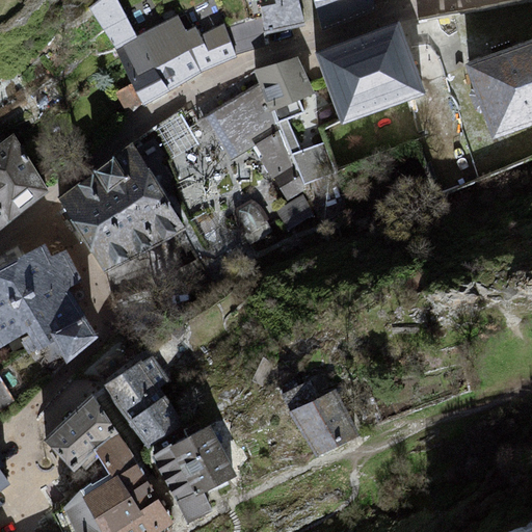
[(133,83),(143,103),(202,72),(237,57),(235,54),(267,46),(265,37),(263,18),(225,28),(224,24),(201,36),(195,26),(186,31),(178,15),(137,36),(117,0),(99,0),(89,7),(116,50),(133,83)]
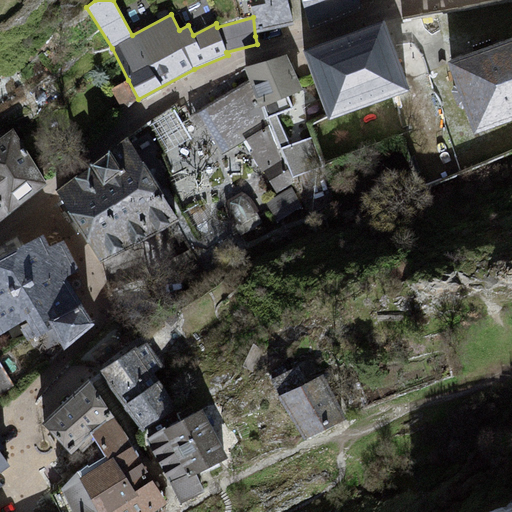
[(287,0),(264,0),(265,3),(251,7),(253,17),(255,36),(294,23),(287,0)]
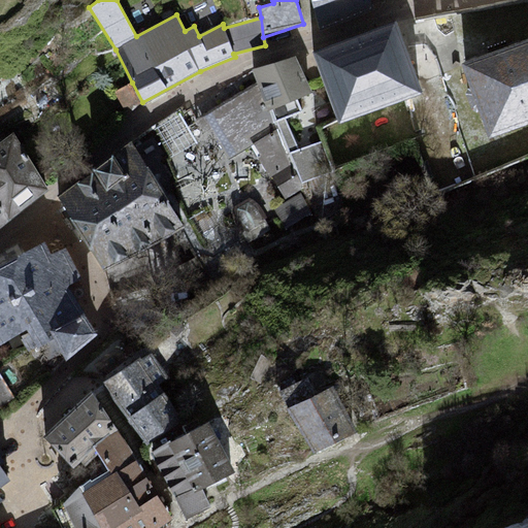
[(311,0),(318,26),(371,6),(369,0),(311,0)]
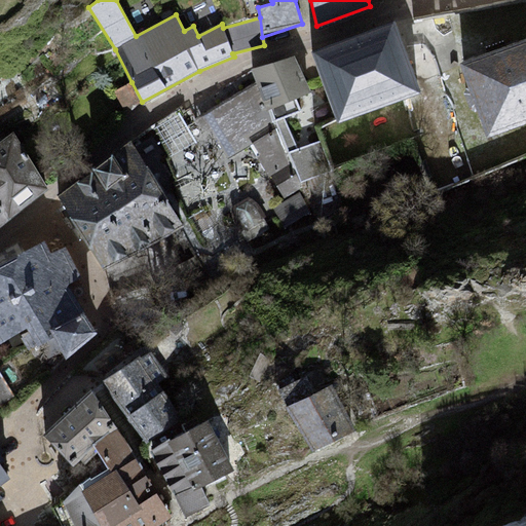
[(396,22),(312,51),(337,122),(421,91),(396,22)]
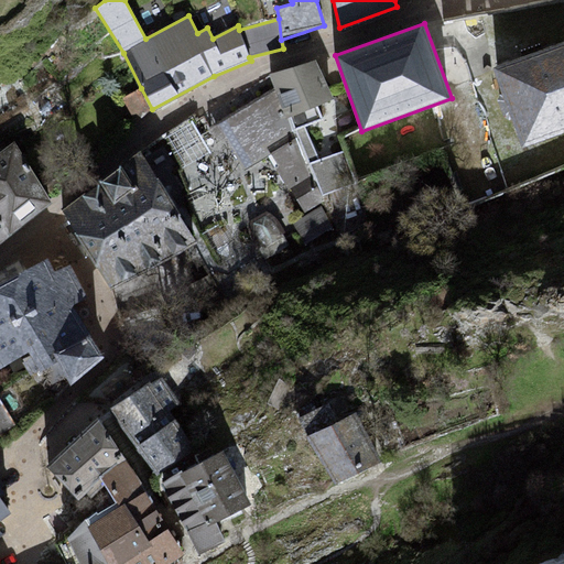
[(563,41),(494,67),(522,148),(563,132),(563,41)]
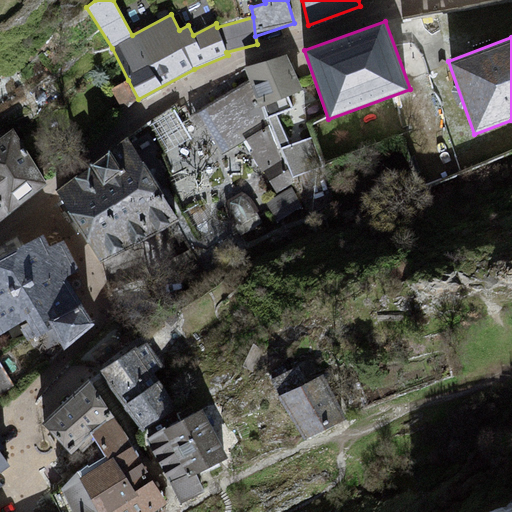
[(303,89),(286,55),(244,67),(248,82),(260,107),(266,119),(269,124),(293,177),(322,166),(312,137),(291,145),(277,114),(292,107),(287,97),(303,89)]
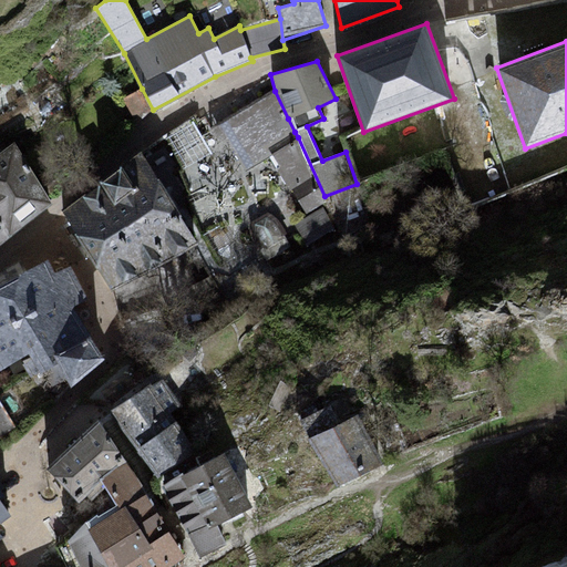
[(153,110),(142,89),(123,99),(137,123),(153,110)]
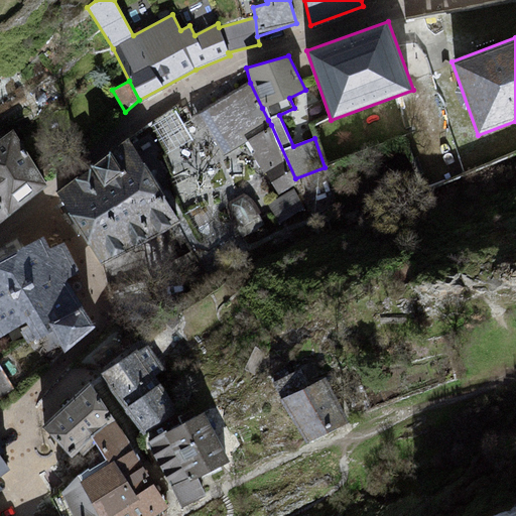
[(250,83),(192,118),(198,126),(203,124),(223,155),(247,141),(244,135),(268,120),(262,108),(250,83)]
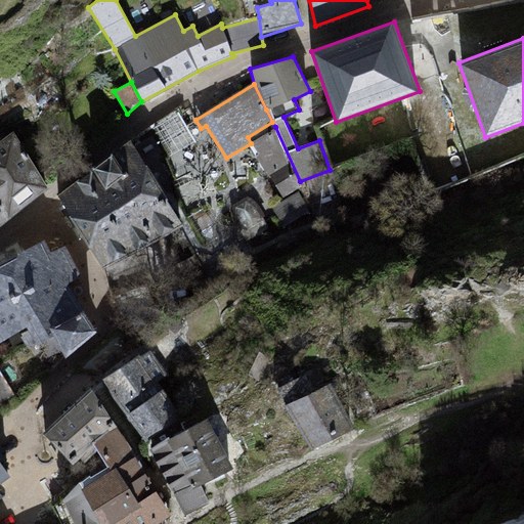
[(179,104),(154,118),(169,145),(194,132),(179,104)]
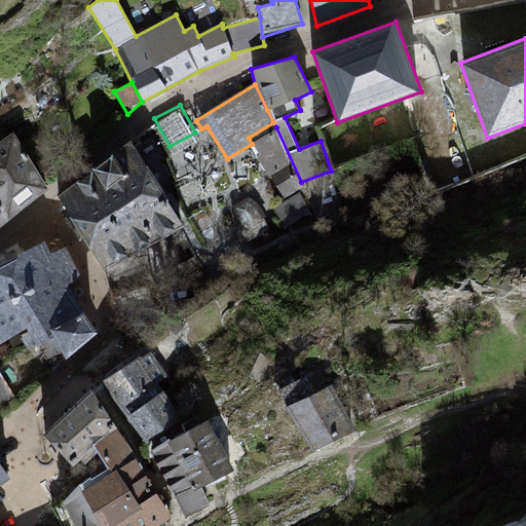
[(276,127),(273,122),(249,138),(252,144),(269,176),(277,187),(285,200),(272,209),(285,228),(310,211),(299,190),(301,182),(276,127)]
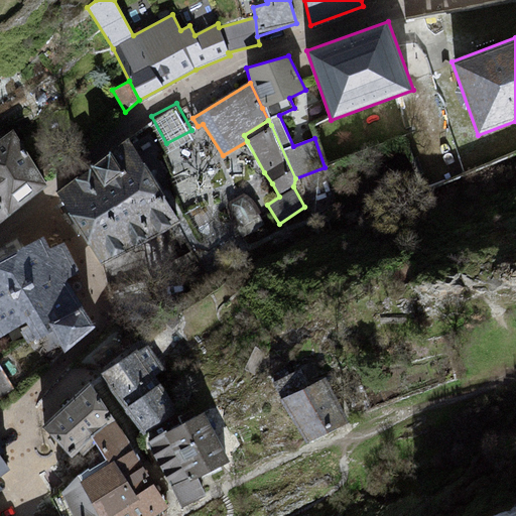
[(0,222),(47,186),(13,130),(0,139),(0,222)]
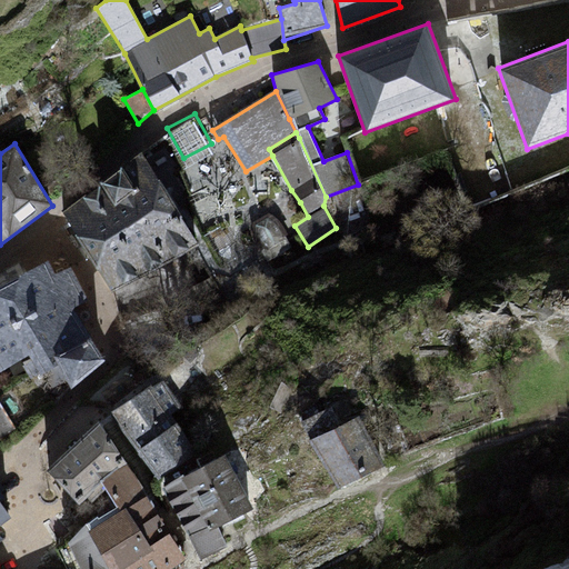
[(200,246),(141,152),(63,212),(115,293),(200,246)]
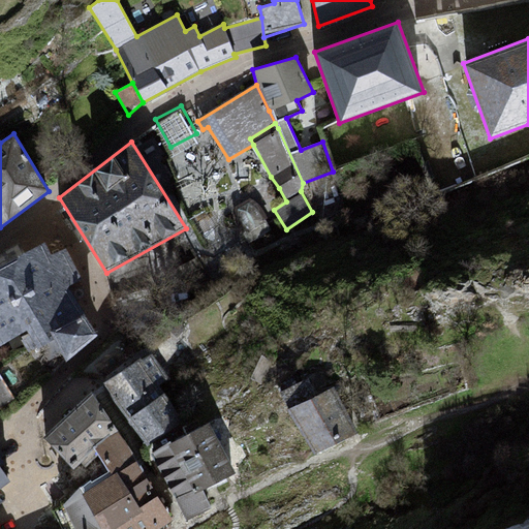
[(37,244),(0,265),(0,345),(1,346),(20,342),(28,353),(39,343),(55,362),(91,335),(79,296),(87,287),(60,251),(41,260),(37,244)]
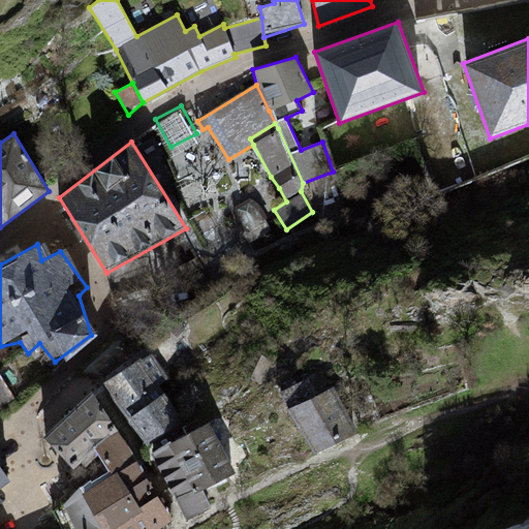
[(141,359),(104,383),(151,454),(168,443),(190,433),(160,385),(168,378),(152,353),(143,361),(141,359)]
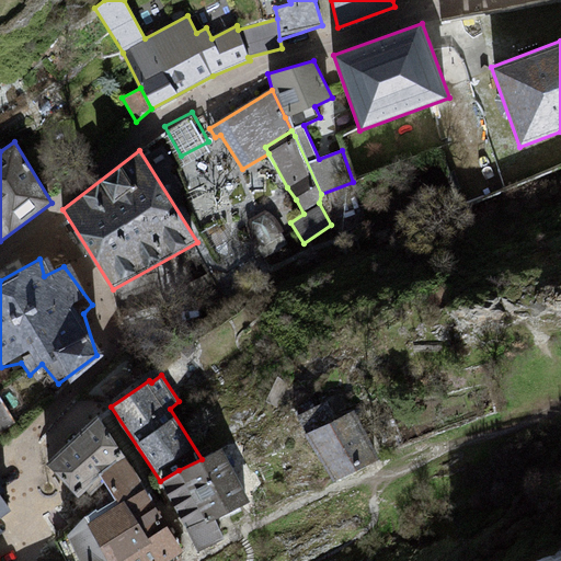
[(0,436),(18,426),(0,396),(0,436)]
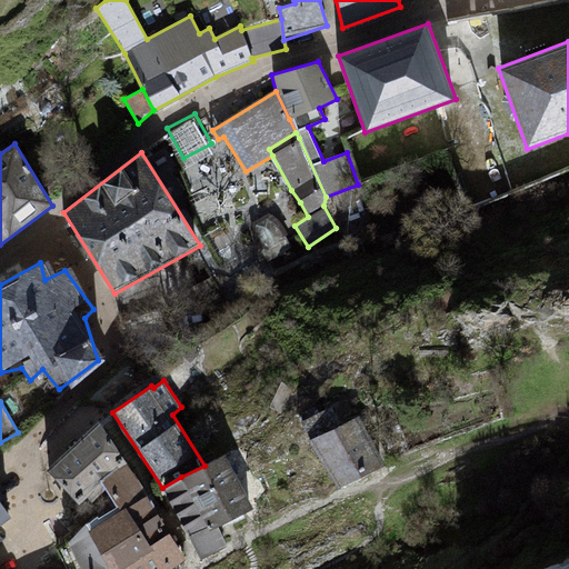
[(308,441),(337,489),(385,466),(358,420),(341,426),(332,407),(301,422),(310,440),(308,441)]
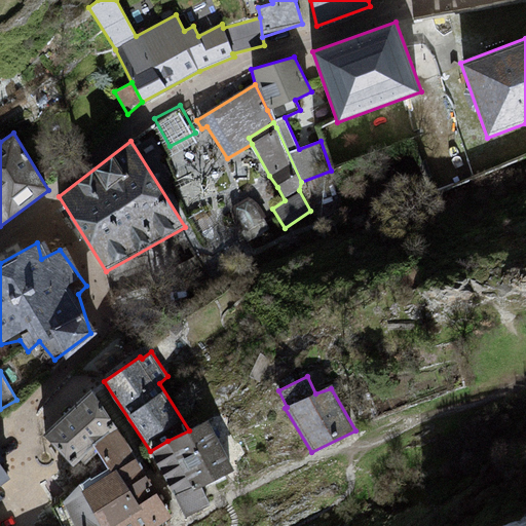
[(43,436),(73,466),(80,460),(85,463),(98,453),(94,444),(116,427),(91,390),(43,436)]
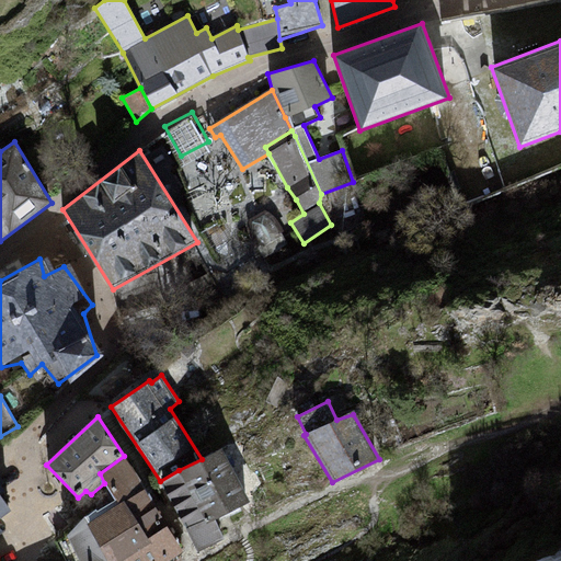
[(198,551),(225,538),(216,519),(250,502),(220,449),(202,459),(179,470),(160,481),(198,551)]
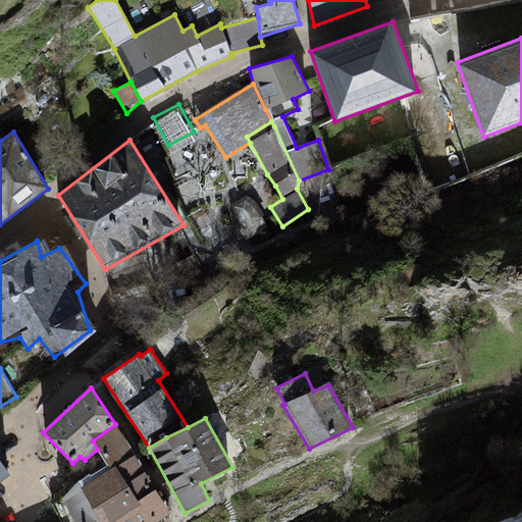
[(106,464),(114,466),(136,454),(115,424),(93,440),(97,450),(106,464)]
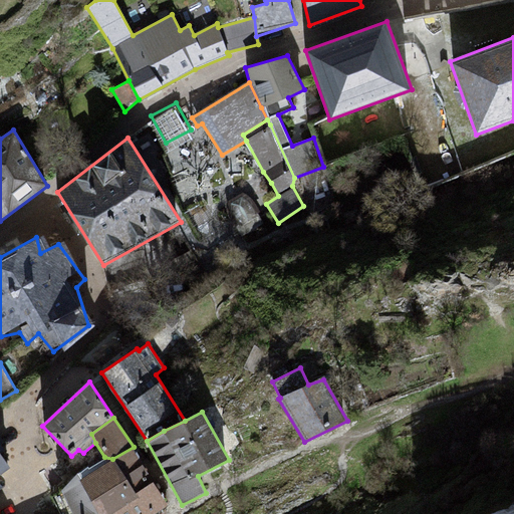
[(0,475),(10,468),(1,454),(5,450),(0,443),(0,475)]
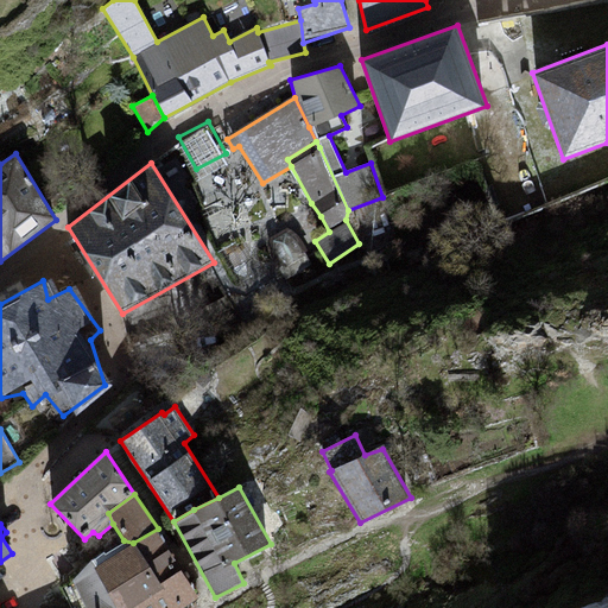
[(158,529),(133,543),(176,607),(182,607),(197,599),(158,529)]
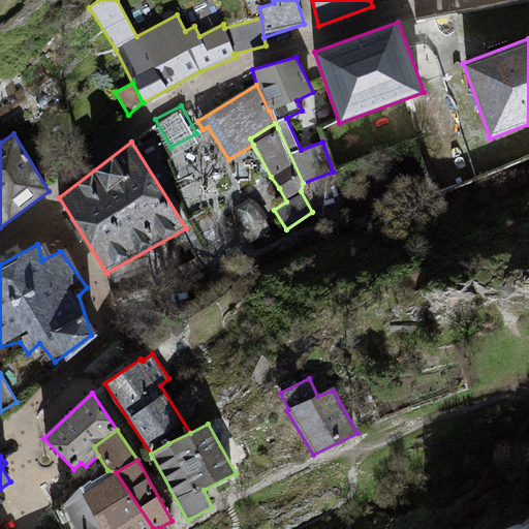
[(79,488),(64,506),(75,528),(153,528),(116,472),(107,470),(79,488)]
